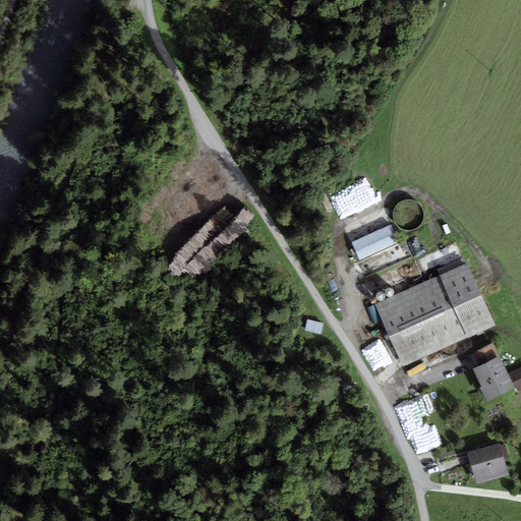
[(398,233),(424,231),(423,205),(397,206),(398,233)]
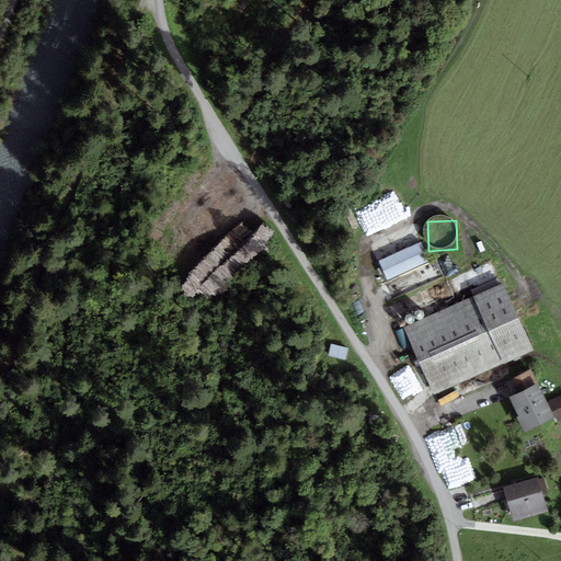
[(421,242),(379,261),(387,281),(430,262),(421,242)]
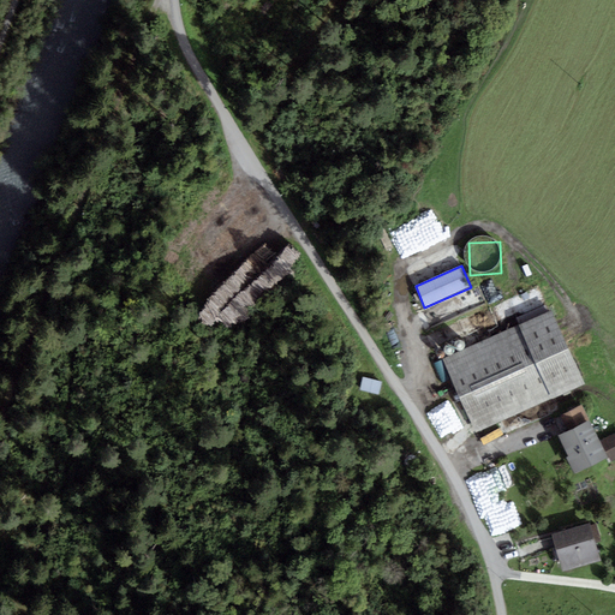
[(553,311),(443,359),(476,433),(585,384),(553,311)]
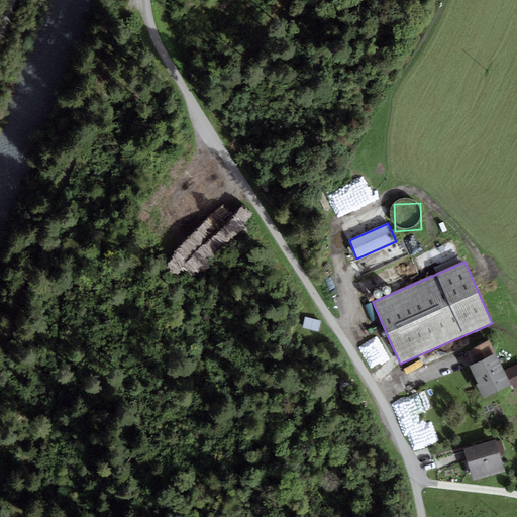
[(384,287),(383,288),(383,289),(382,291),(383,292),(384,293),(385,294),(386,295),(387,295),(389,294),(390,293),(391,292),(391,291),(391,289),(391,288),(390,287),(388,286),(387,286),(385,286),(384,287)]
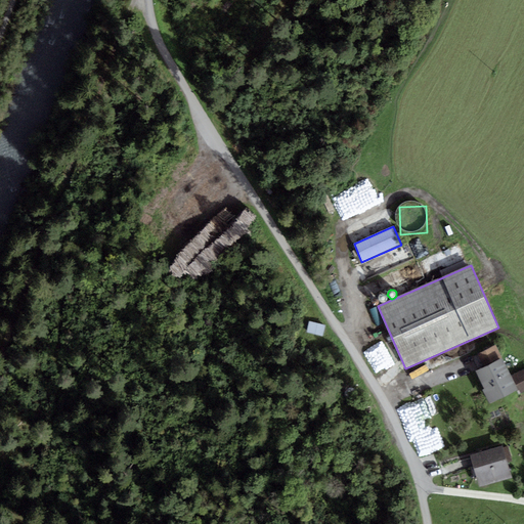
[(380,294),(379,295),(378,297),(378,298),(379,300),(379,301),(380,302),(382,302),(383,302),(385,302),(386,301),(387,300),(387,298),(387,297),(386,295),(385,294),(384,294),(383,293),(381,294),(380,294)]
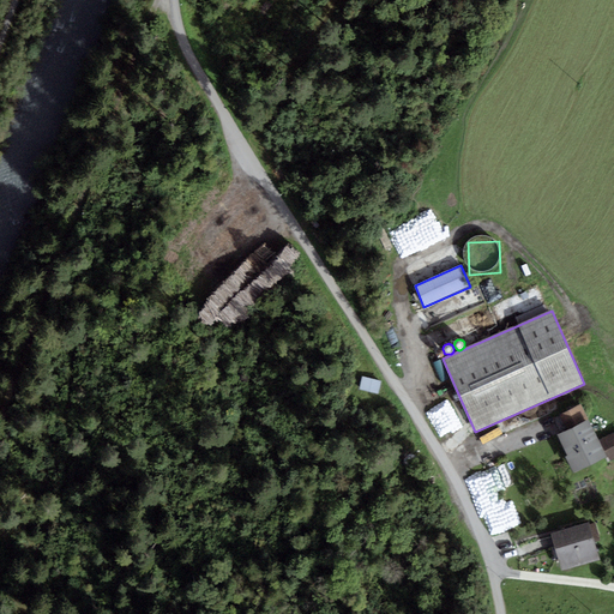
[(381,381),(362,377),(359,390),(379,395),(381,381)]
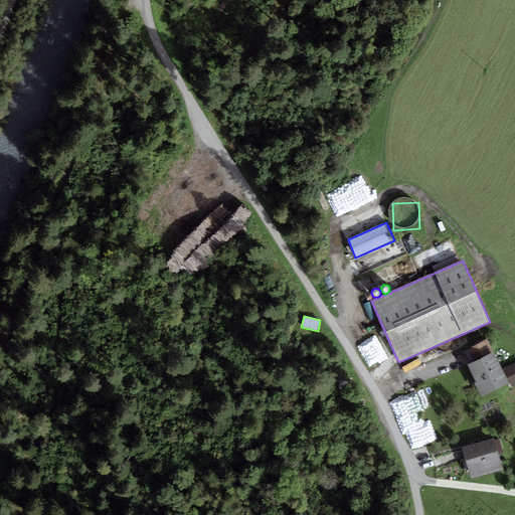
[(474,360),(467,363),(476,382),(475,383),(481,396),(509,383),(502,369),(487,338),(468,347),(474,360)]
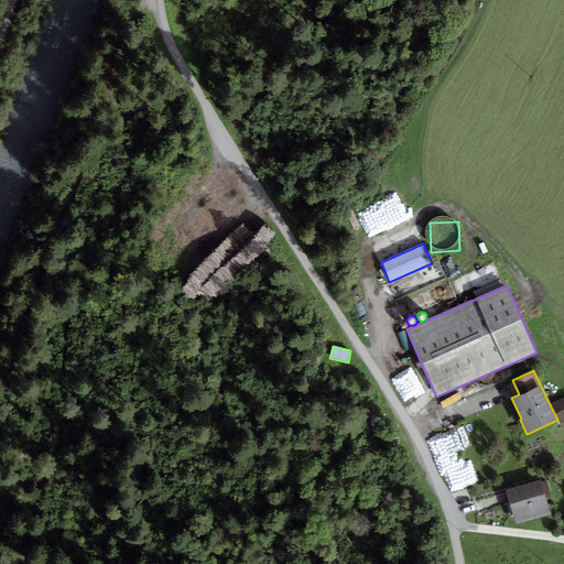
[(563,397),(550,404),(557,420),(560,424),(563,421),(563,397)]
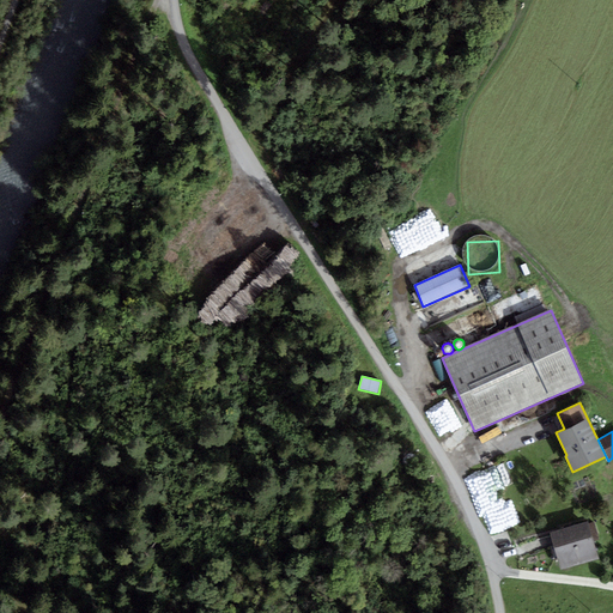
[(588,521),(550,533),(562,570),(599,559),(588,521)]
